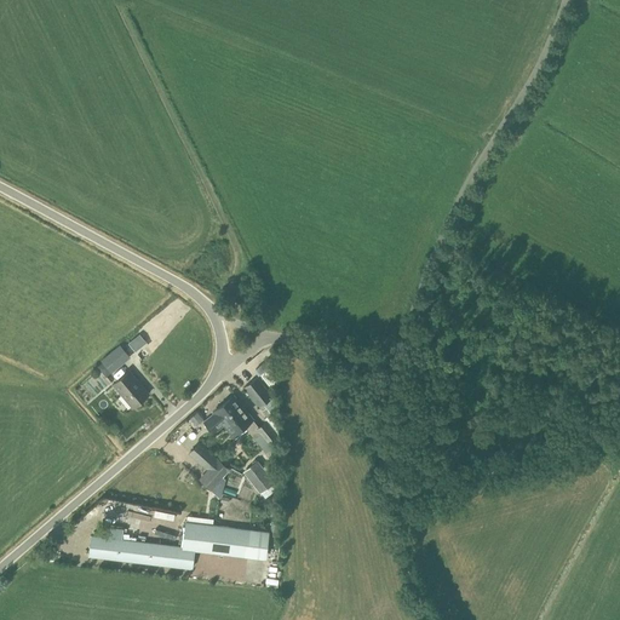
[(128,344),(135,352),(147,343),(139,334),(128,344)]
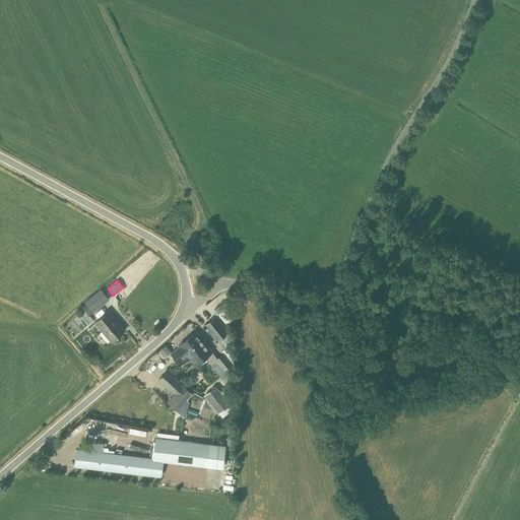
[(101,289),(85,304),(93,313),(109,300),(101,289)]
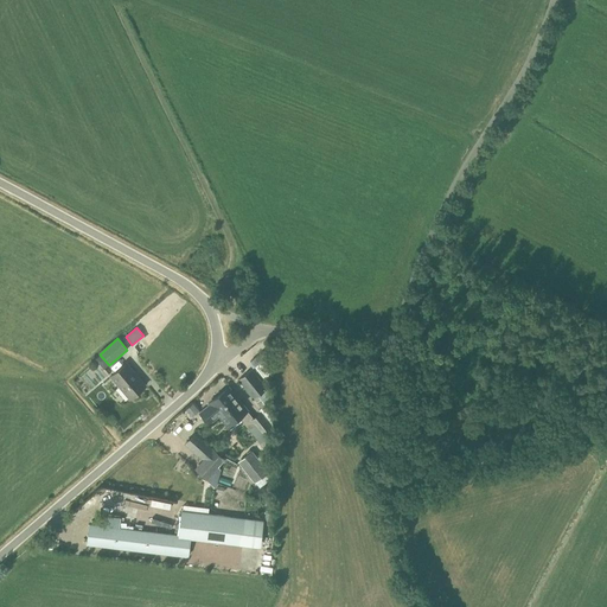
[(131,400),(146,387),(127,364),(112,377),(131,400)]
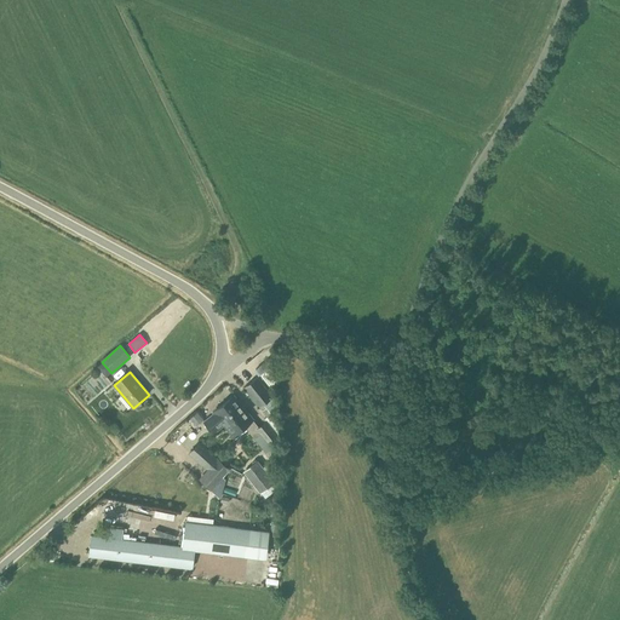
[(70,389),(81,401),(95,389),(84,377),(70,389)]
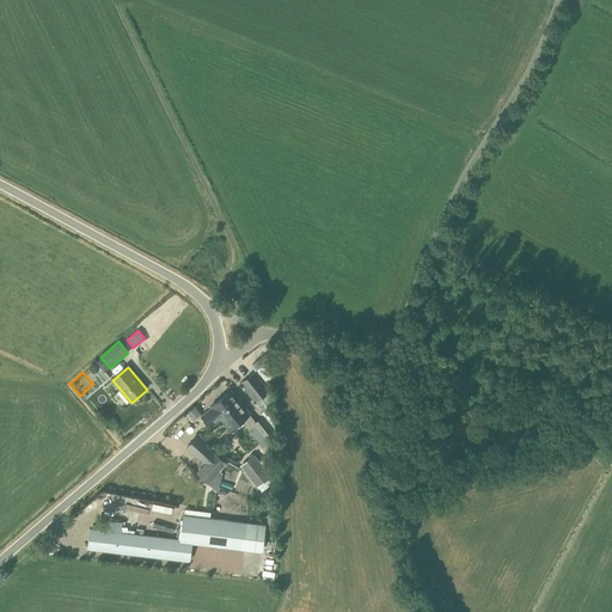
[(254,372),(240,383),(257,403),(270,392),(254,372)]
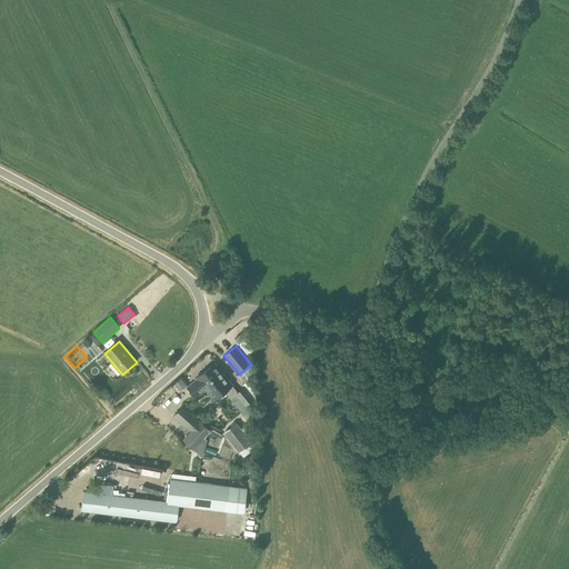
[(206,389),(223,375),(215,363),(197,378),(198,380),(188,388),(196,397),(206,389)]
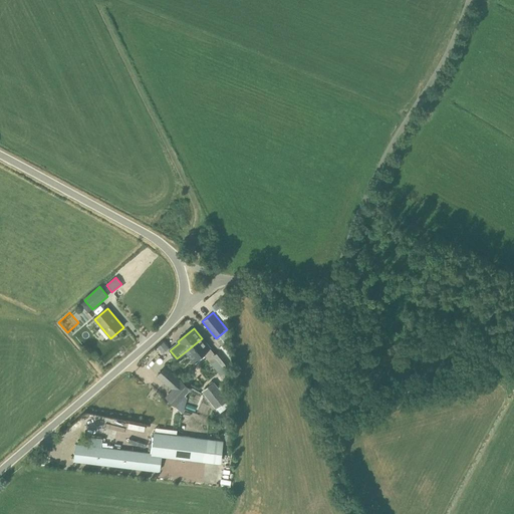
[(202,338),(186,351),(193,361),(202,353),(211,364),(215,361),(221,368),(231,360),(231,356),(223,344),(218,347),(220,349),(214,354),(210,347),(202,338)]
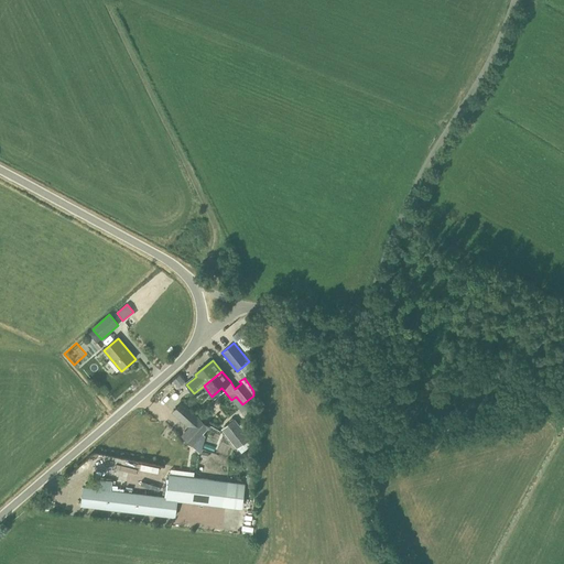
[(169,380),(172,388),(182,382),(177,375),(169,380)]
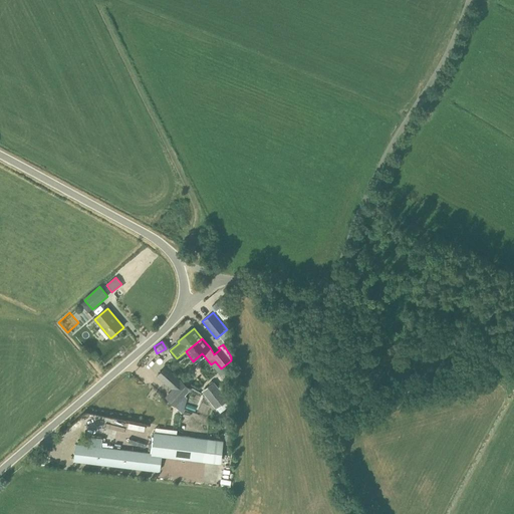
[(191,390),(165,366),(155,376),(170,390),(165,397),(175,408),(176,406),(183,412),(188,398),(186,396),(191,390)]
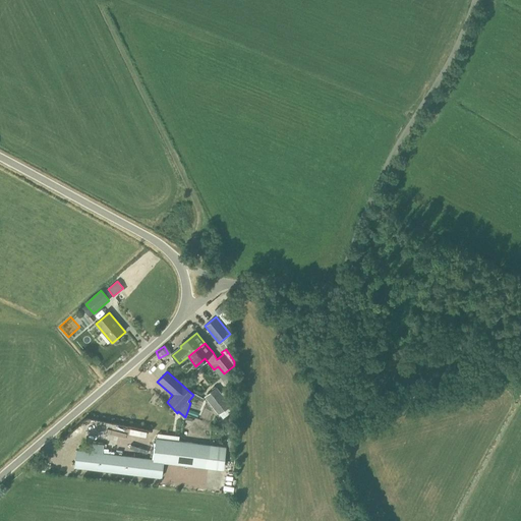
[(204,396),(207,400),(218,414),(219,414),(223,419),(234,410),(224,397),(229,392),(226,389),(221,393),(216,387),(204,396)]
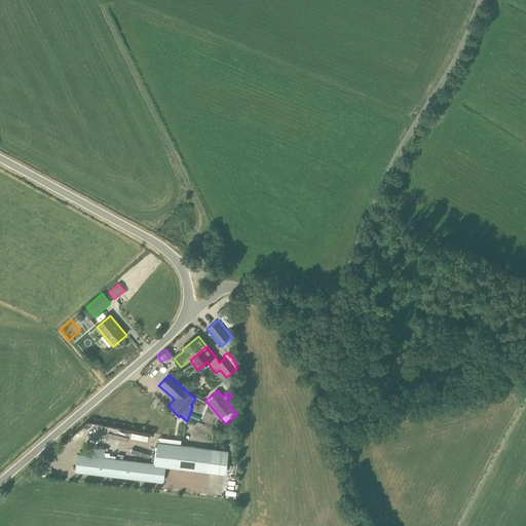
[(157,438),(154,463),(77,454),(75,473),(160,483),(163,482),(165,467),(225,475),(228,451),(181,445),(181,441),(157,438)]
